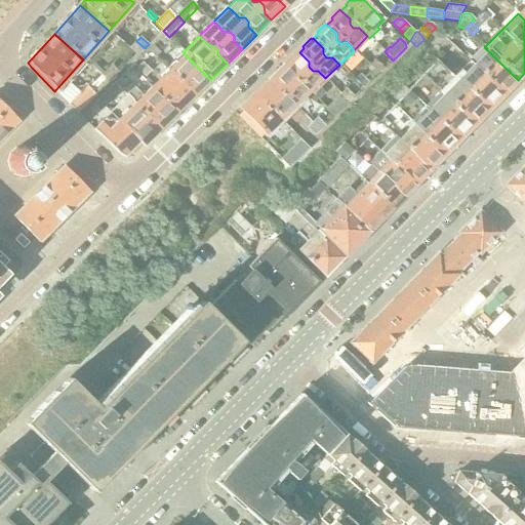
[(136,41),(132,44),(140,52),(145,48),(136,41)]
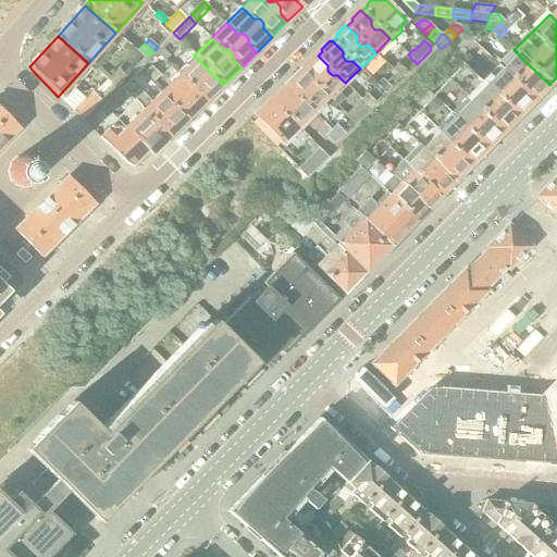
[(137,51),(144,59),(145,60),(149,56),(140,47),(137,51)]
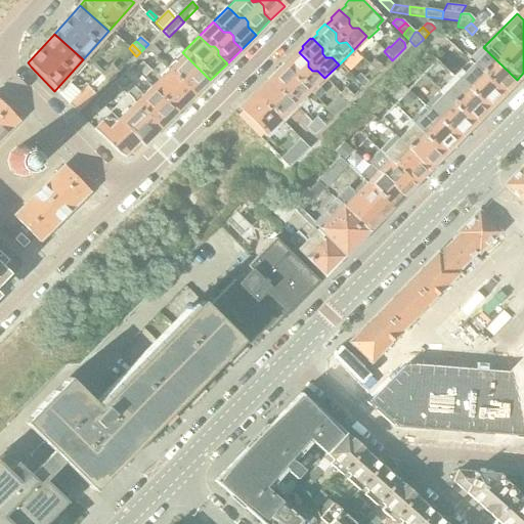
[(161,53),(153,45),(147,50),(155,58),(161,53)]
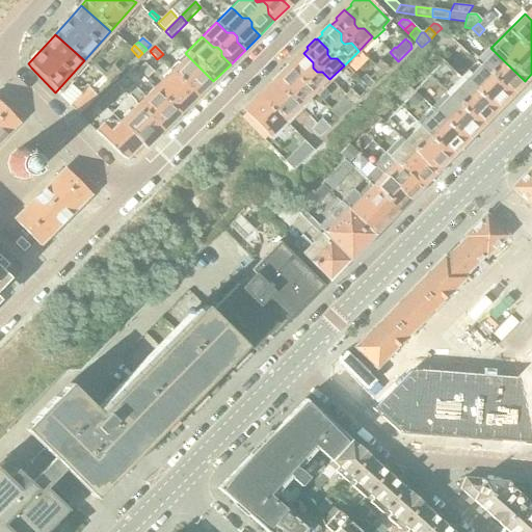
[(525,81),(490,48),(476,62),(510,97),(525,81)]
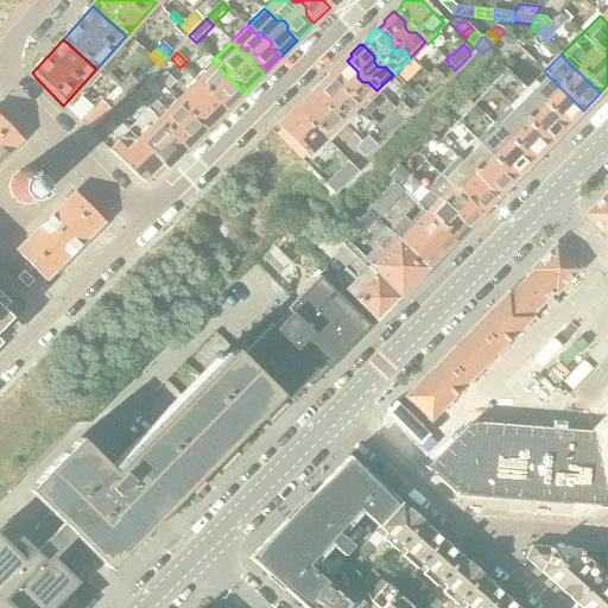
[(368,99),(377,90),(368,82),(362,82),(358,77),(358,71),(347,61),(344,62),(343,61),(334,70),(335,71),(329,77),(340,88),(340,95),(344,99),(350,99),(360,107),(369,115),(377,108),(368,99)]
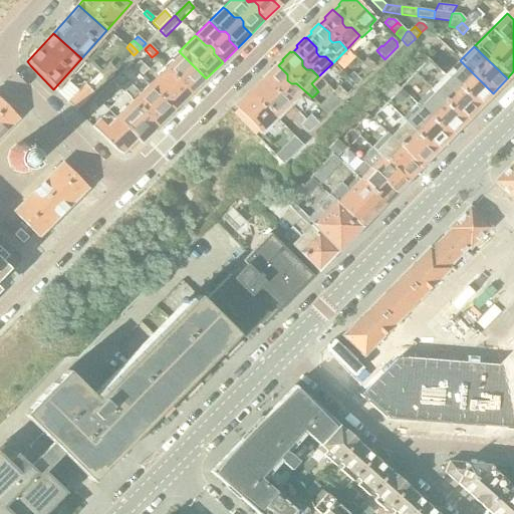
[(206,78),(180,52),(165,67),(190,94),(206,78)]
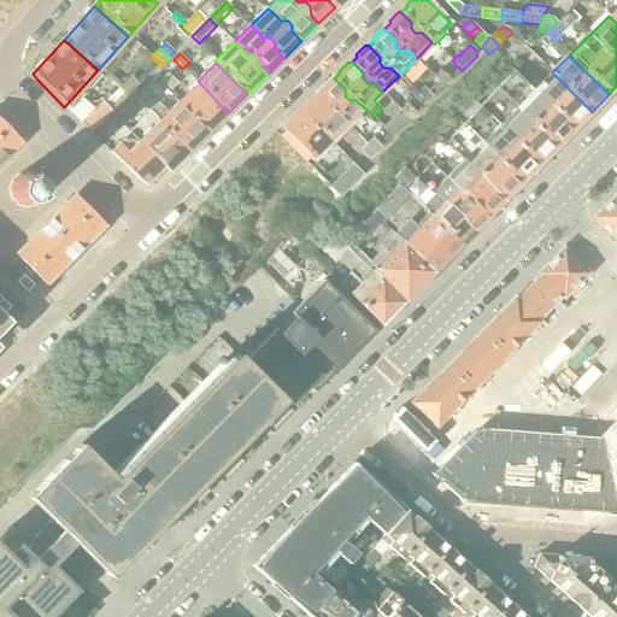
[(451,81),(441,71),(434,77),(444,87),(451,81)]
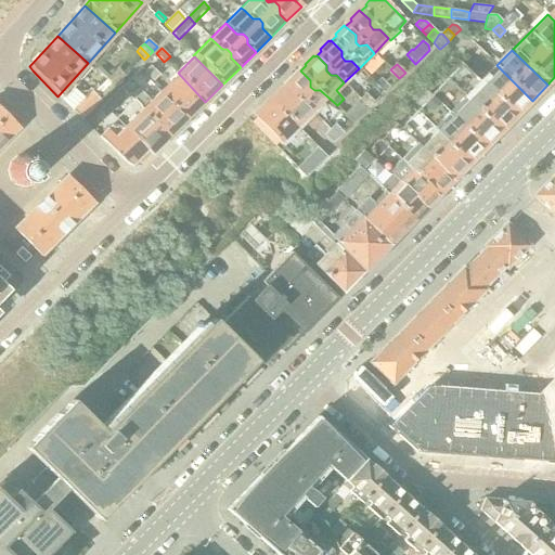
[(516,117),(482,84),(463,64),(448,80),(501,132),(516,117)]
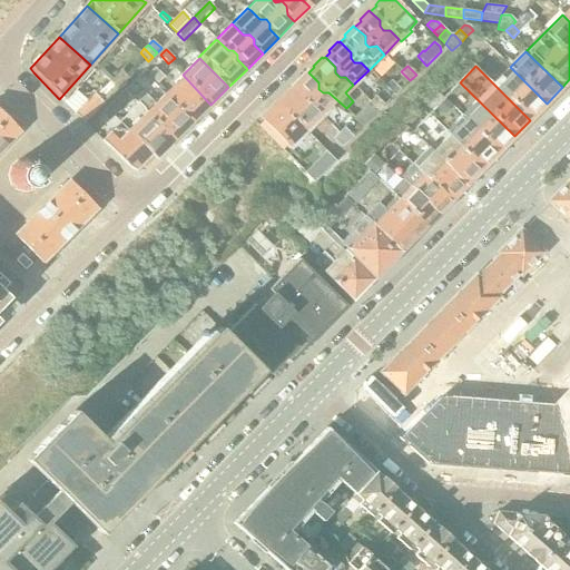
[(165,78),(155,68),(148,75),(157,85),(165,78)]
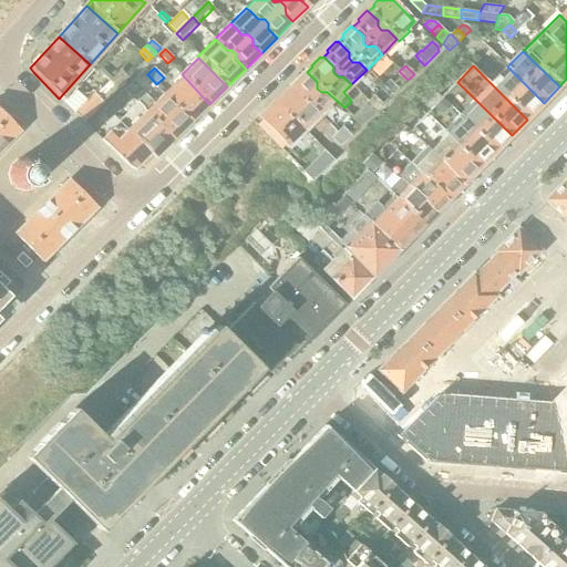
[(527,120),(544,103),(509,69),(493,85),(527,120)]
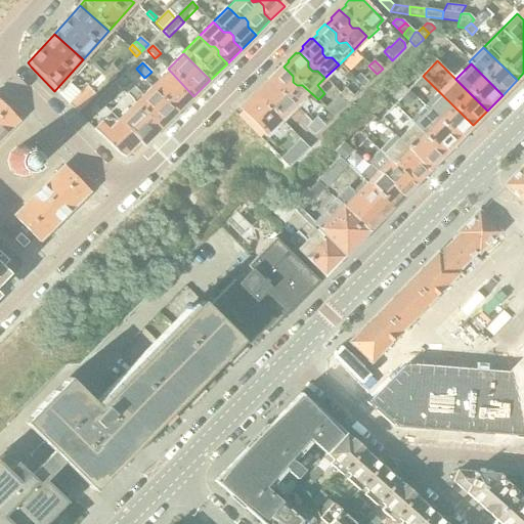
[(112,66),(108,69),(116,76),(119,73),(119,72),(112,66)]
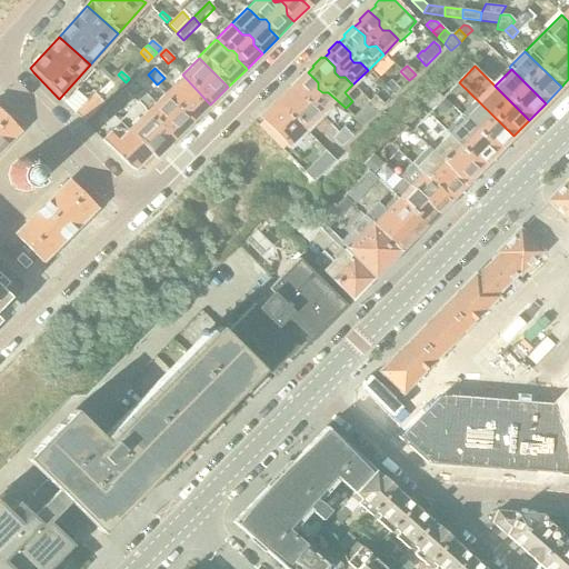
[(321,116),(337,100),(328,92),(322,92),(318,89),(318,82),(308,72),(307,73),(306,72),(297,81),(298,82),(292,88),(302,97),(302,105),(307,109),(315,108),(321,116)]
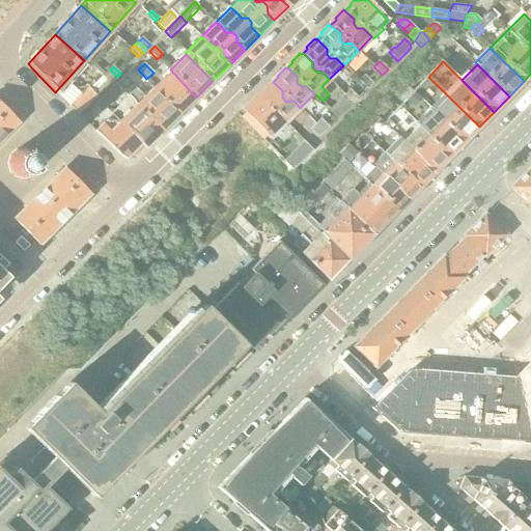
[(110,70),(106,74),(113,81),(117,77),(110,70)]
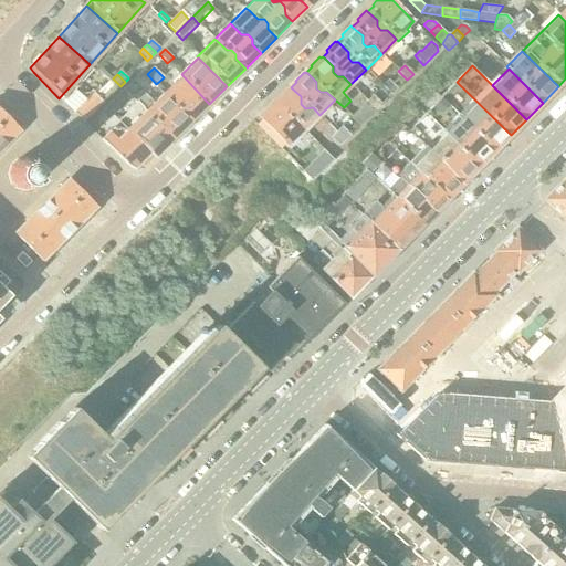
[(191,122),(209,104),(181,74),(163,93),(191,122)]
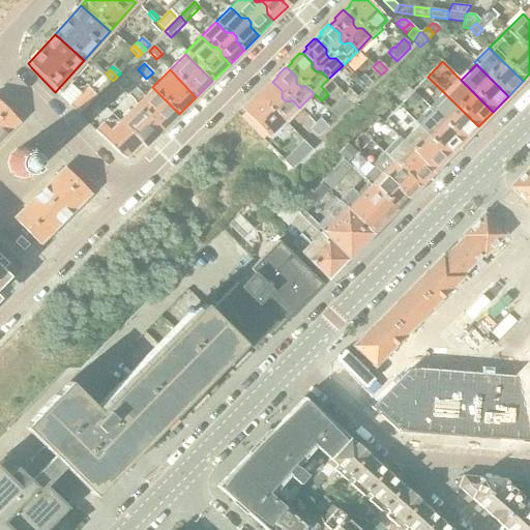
[(106,74),(101,77),(109,85),(113,81),(106,74)]
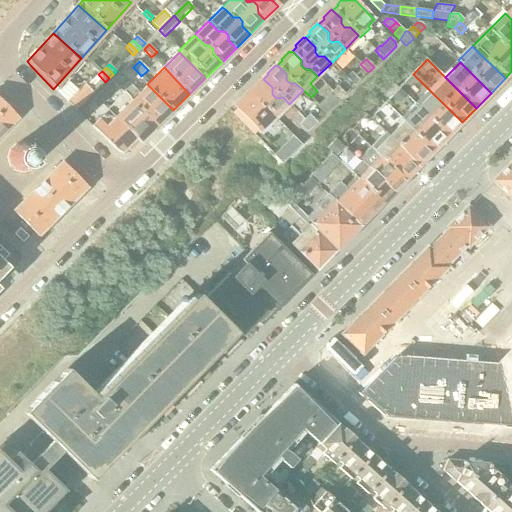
[(346,78),(355,86),(360,81),(352,73),(346,78)]
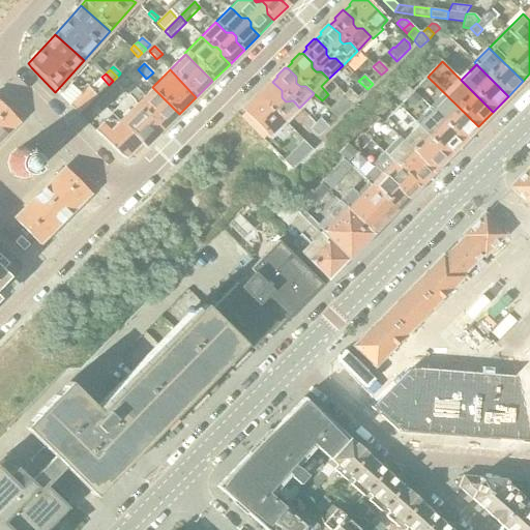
[(101,77),(97,81),(106,88),(109,85),(101,77)]
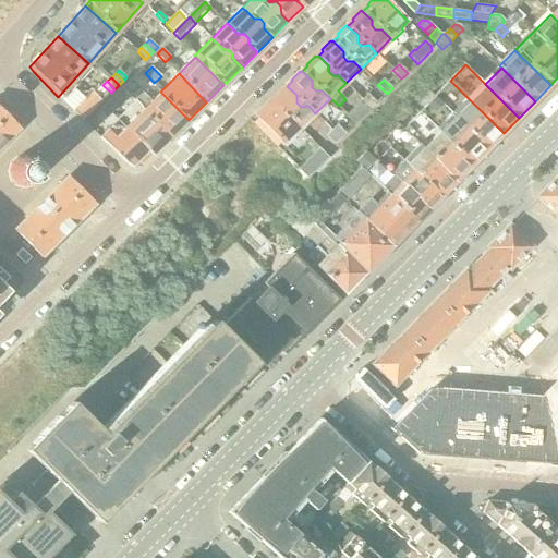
[(504,133),(450,81),(434,97),(487,149),(504,133)]
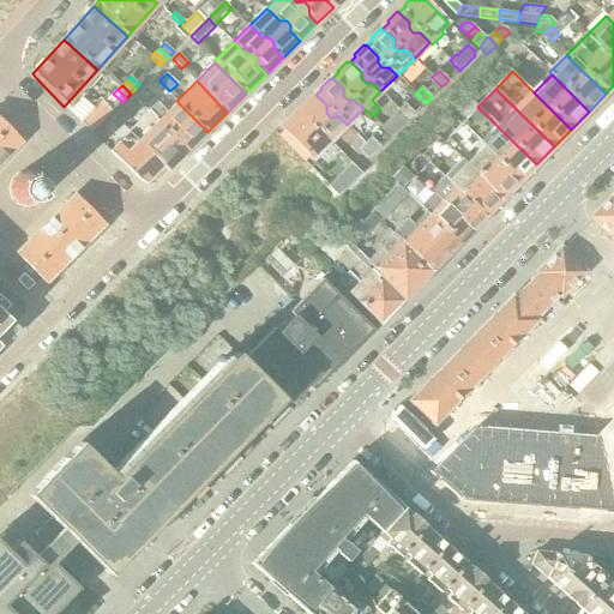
[(113,94),(109,98),(118,107),(122,102),(113,94)]
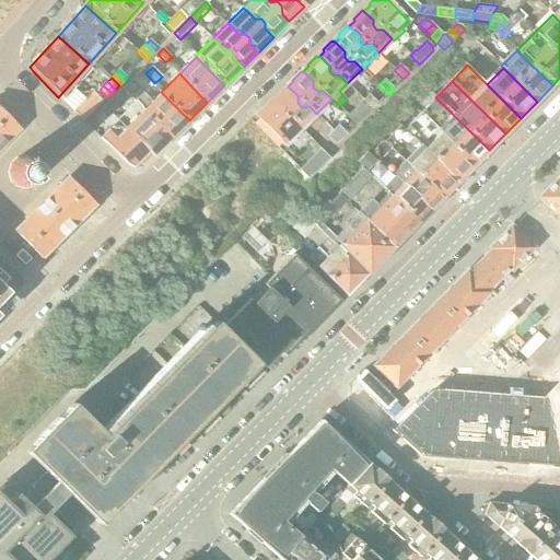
[(372,109),(388,94),(378,85),(363,101),(372,109)]
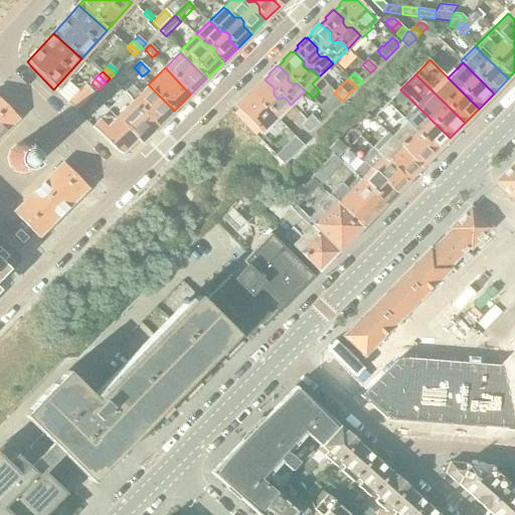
[(277,119),(291,105),(285,98),(278,99),(274,95),(274,88),(265,79),(264,80),(263,79),(254,88),(255,89),(250,94),(260,103),(260,109),(264,113),(270,113),(277,119)]
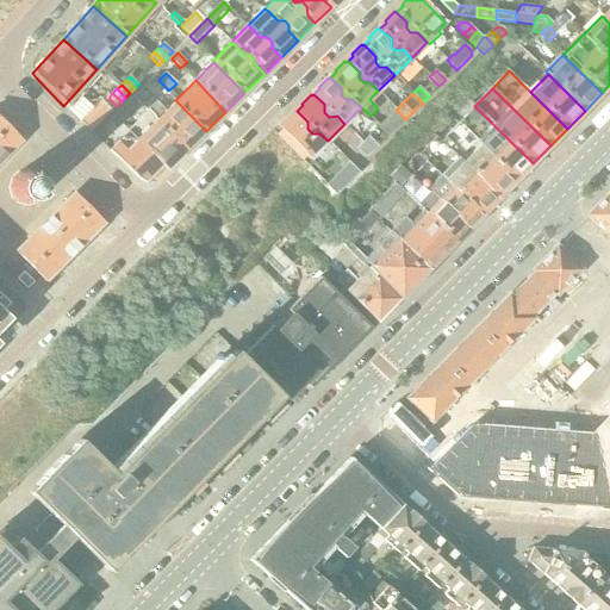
[(105,95),(101,99),(112,111),(117,106),(109,98),(105,95)]
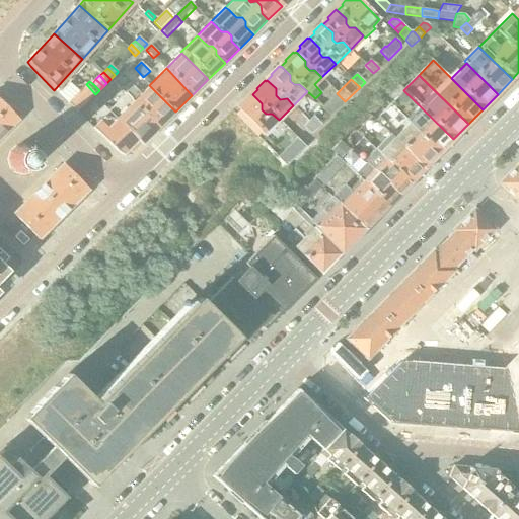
[(175,112),(149,85),(140,93),(130,83),(123,90),(125,92),(125,93),(159,128),(175,112)]
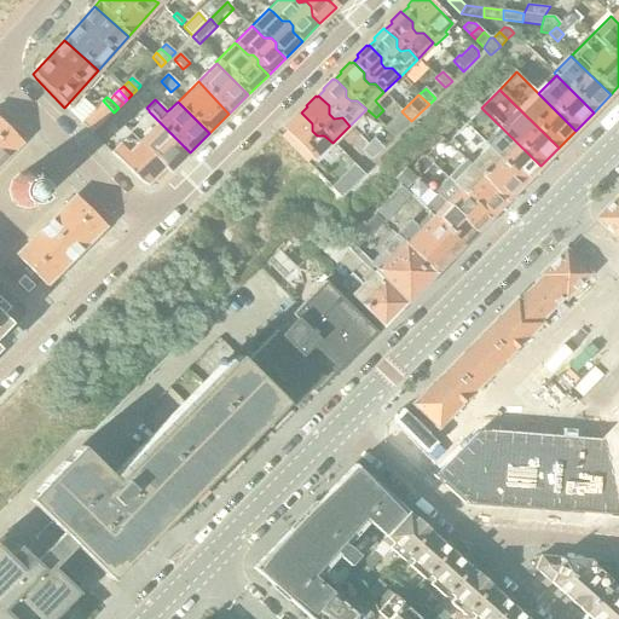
[(99,104),(80,123),(92,136),(114,113),(103,100),(99,104)]
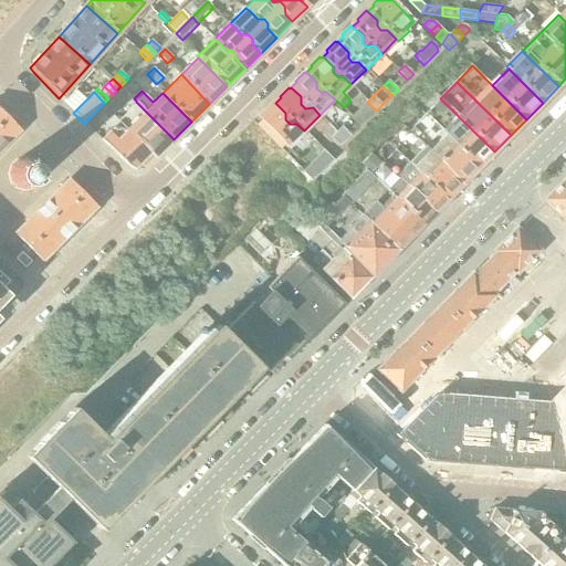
[(480,167),(494,152),(440,98),(426,114),(480,167)]
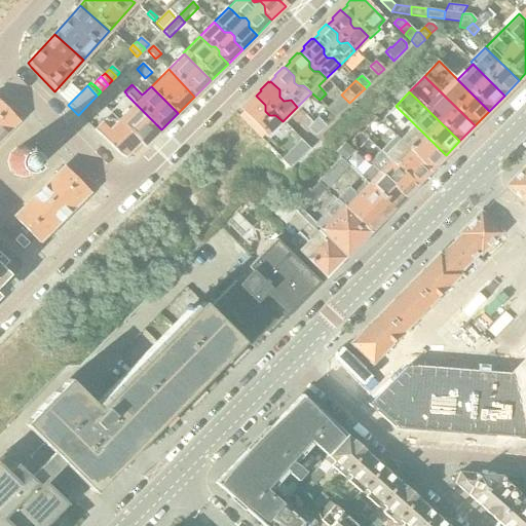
[(104,94),(99,100),(100,100),(106,107),(111,102),(104,95),(104,94)]
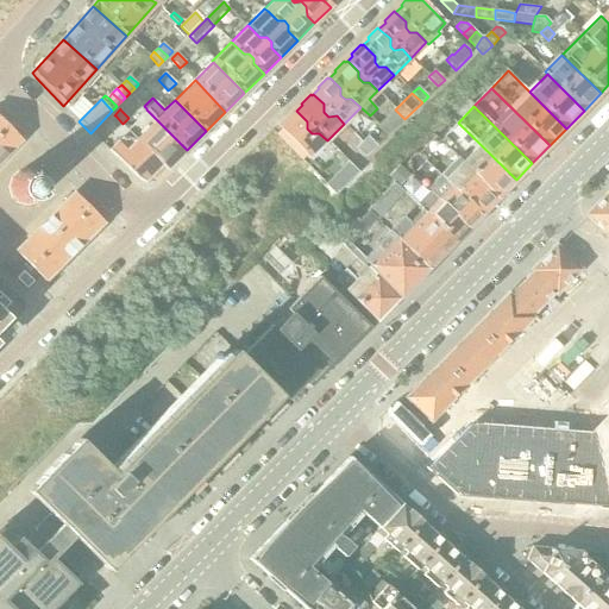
[(167,169),(187,150),(146,110),(138,117),(148,127),(137,138),(167,169)]
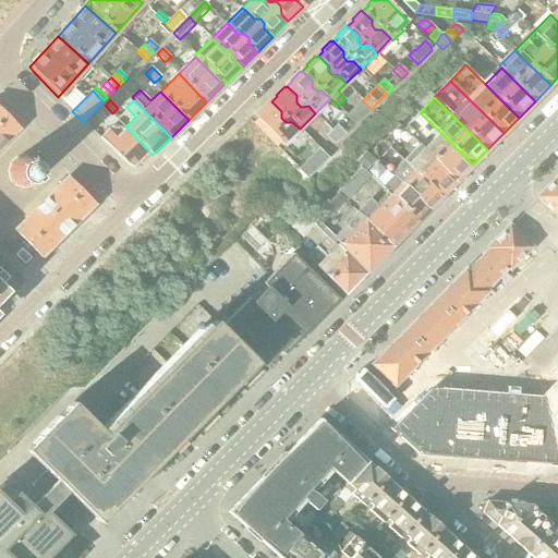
[(355,124),(371,109),(362,100),(347,116),(355,124)]
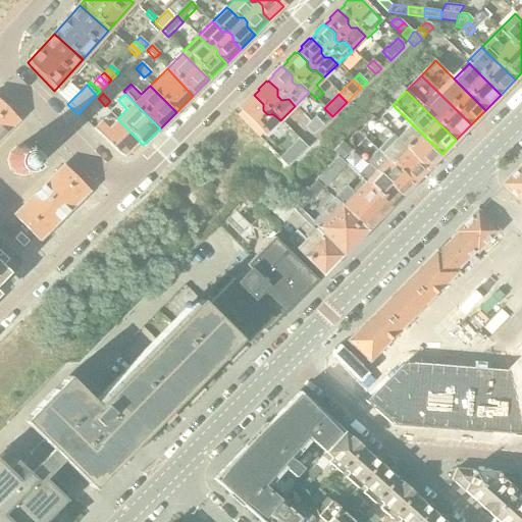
[(265,136),(280,120),(273,114),(267,114),(263,110),(263,104),(254,95),(253,96),(252,95),(243,103),(244,104),(239,110),(265,136)]
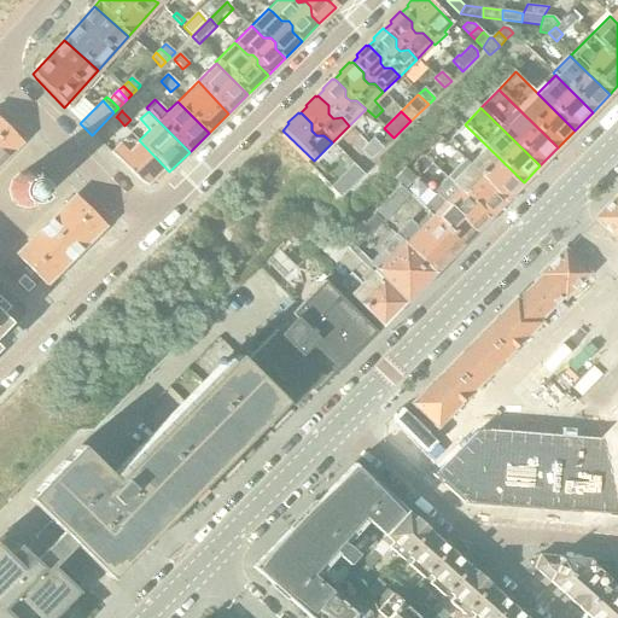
[(124,126),(117,117),(116,117),(110,123),(118,132),(124,126)]
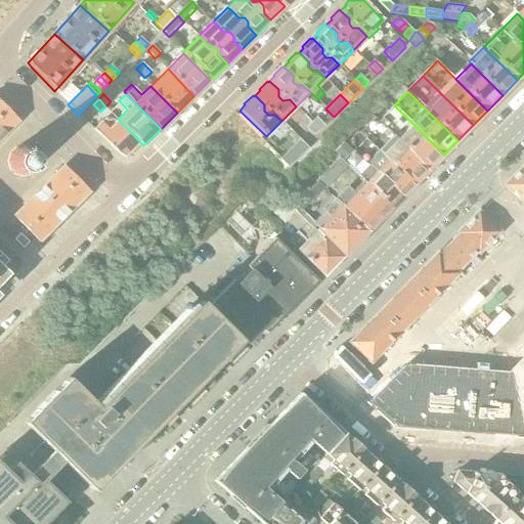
[(0,140),(18,122),(0,102),(0,140)]
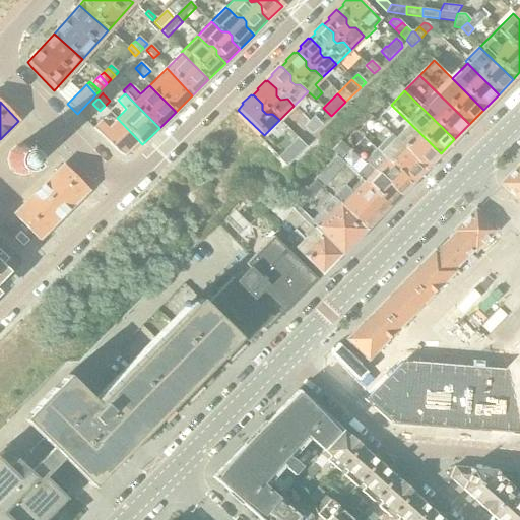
[(426,169),(441,153),(391,105),(376,121),(426,169)]
